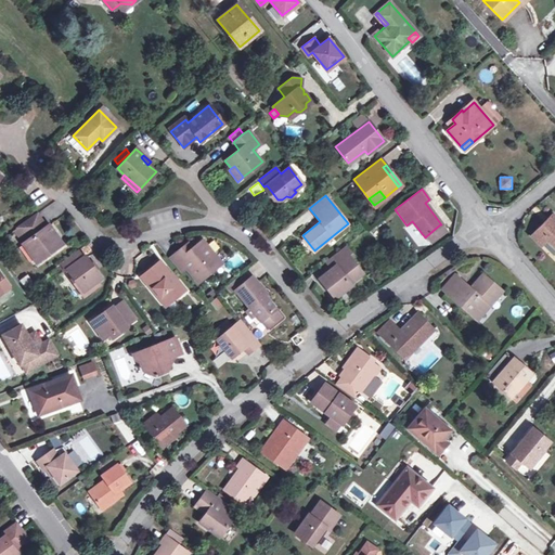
[(47,250),(49,253),(62,243),(49,223),(46,226),(36,213),(16,227),(26,240),(22,243),(34,259),(47,250)]
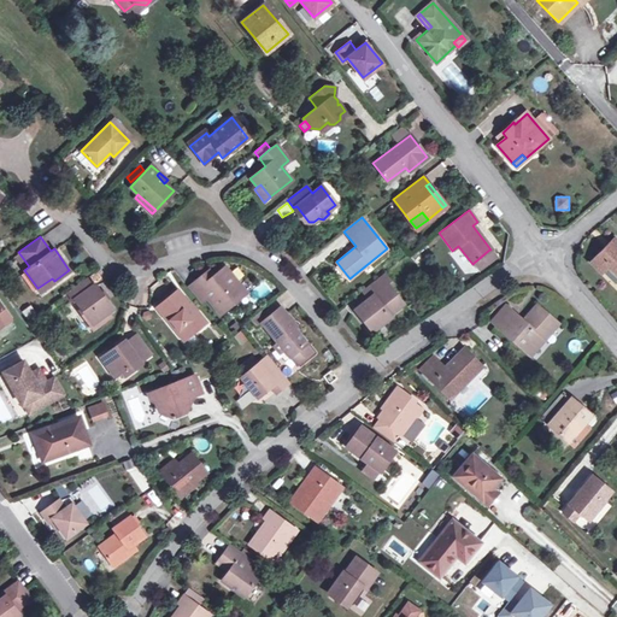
[(616,242),(613,240),(592,263),(600,271),(607,265),(616,275),(616,242)]
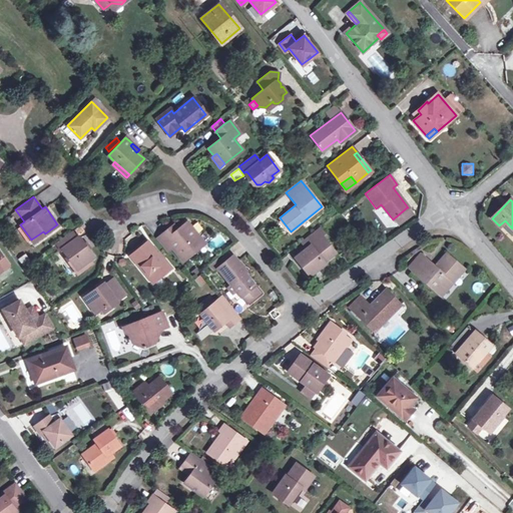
[(407,207),(394,218),(398,224),(412,213),(407,207)]
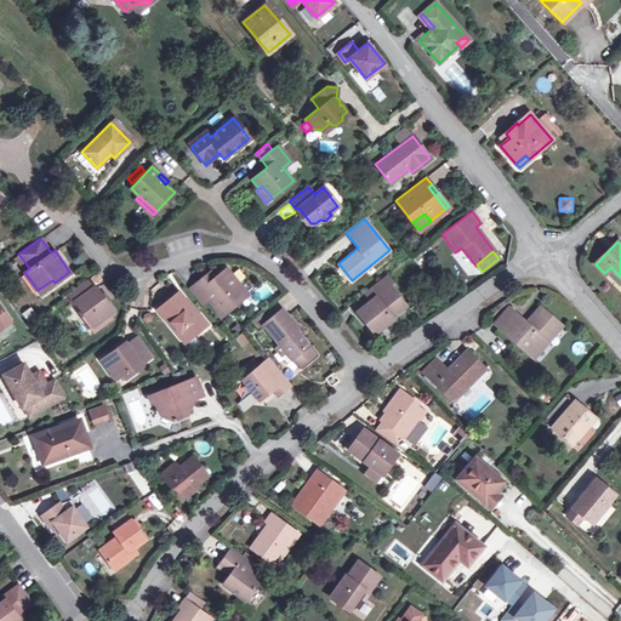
[(211,279),(206,273),(189,288),(201,303),(208,298),(221,314),(246,294),(226,268),(211,279)]
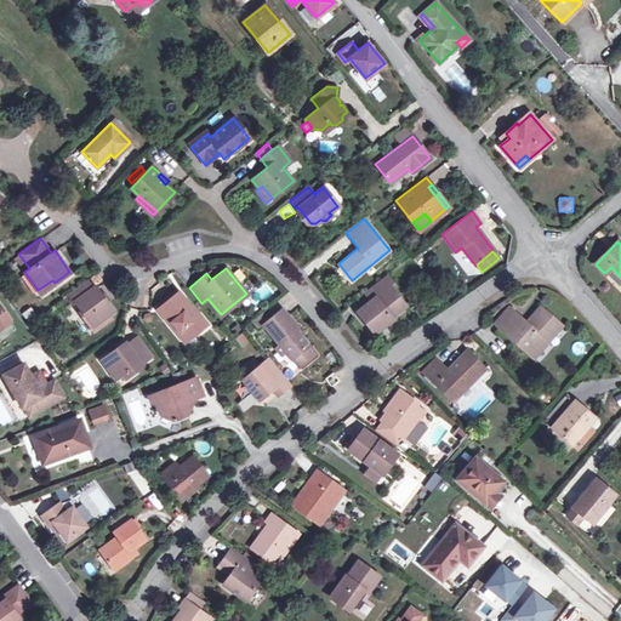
[(389,285),(393,283),(386,275),(364,292),(370,300),(364,306),(364,307),(358,313),(374,334),(393,319),(392,317),(405,306),(389,285)]
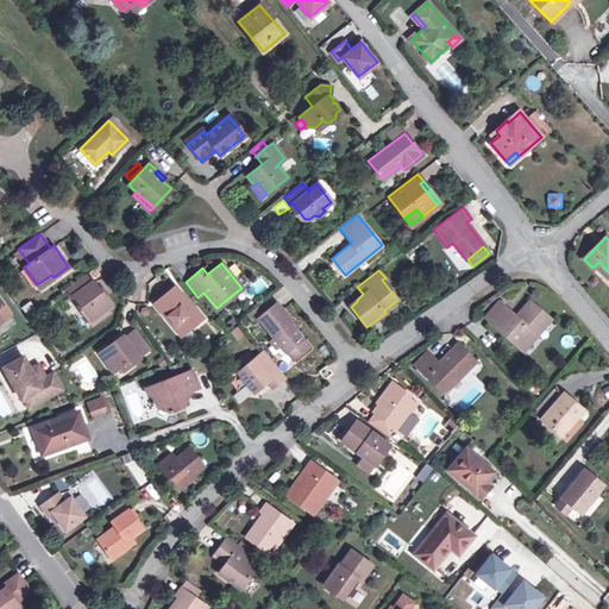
[(93,280),(90,281),(86,274),(67,288),(71,296),(74,295),(92,319),(107,308),(111,305),(93,280)]
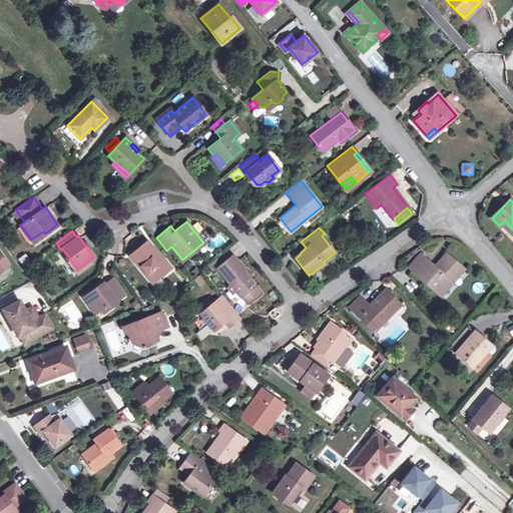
[(33,241),(45,233),(43,231),(31,239),(33,241)]
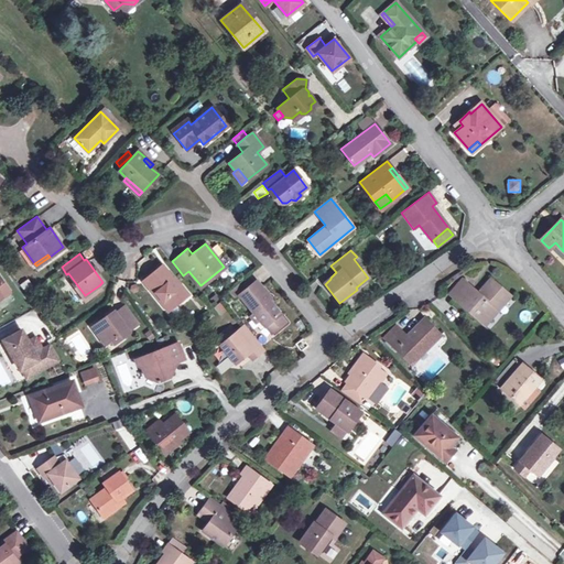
[(142,280),(153,294),(155,293),(169,310),(187,294),(180,284),(179,285),(162,264),(142,280)]
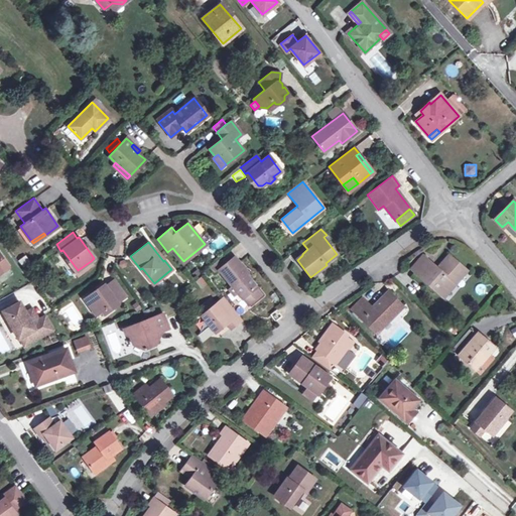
[(410,268),(414,271),(426,258),(422,254),(410,268)]
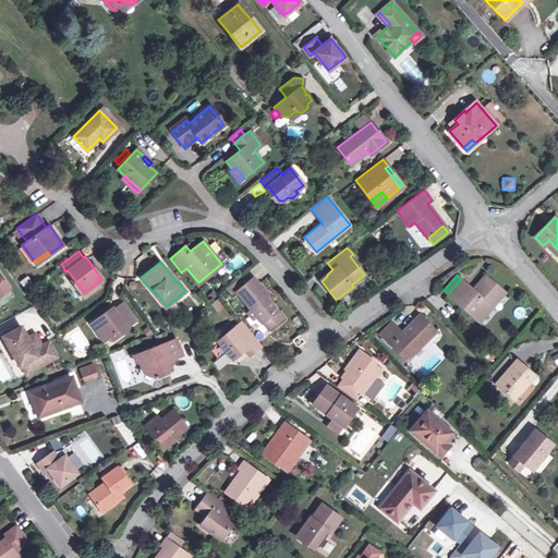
[(475,291),(461,279),(448,293),(480,320),(487,312),(484,311),(502,290),(485,276),(478,284),(480,286),(475,291)]
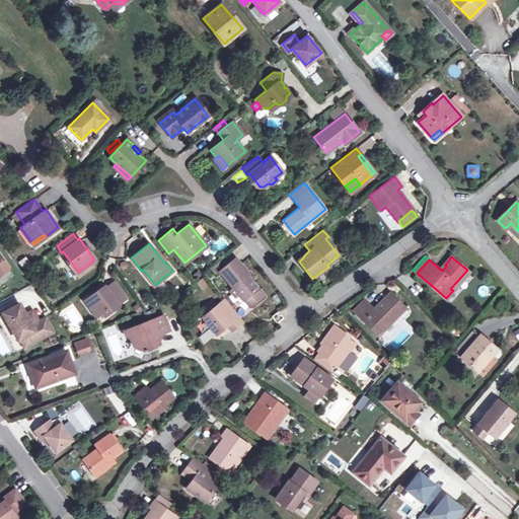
[(235,257),(224,267),(220,271),(234,288),(238,294),(243,300),(244,299),(257,288),(247,275),(248,274),(235,257)]
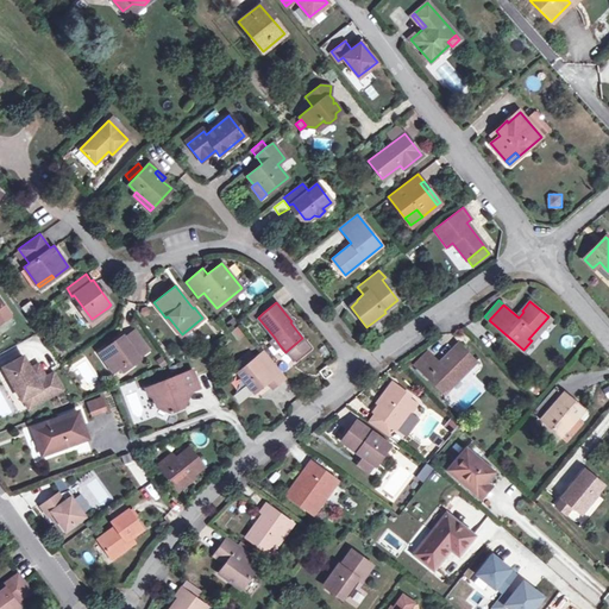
[(253,320),(258,318),(263,313),(257,306),(248,313),(253,320)]
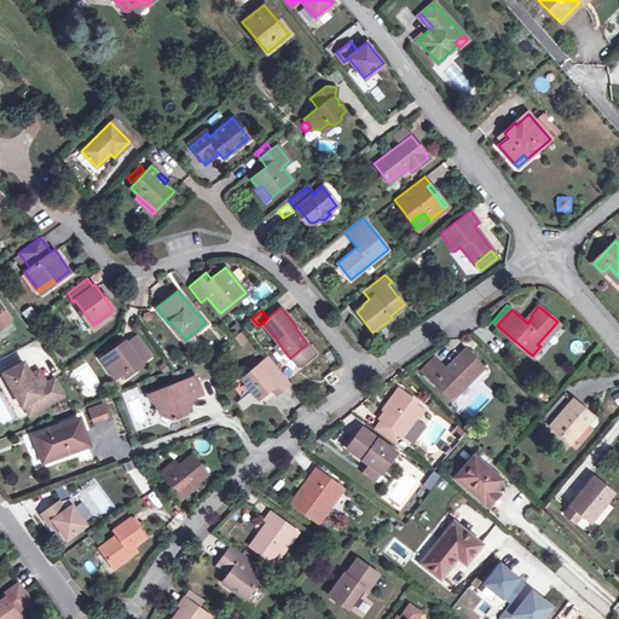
[(93,324),(96,328),(111,317),(109,313),(93,324)]
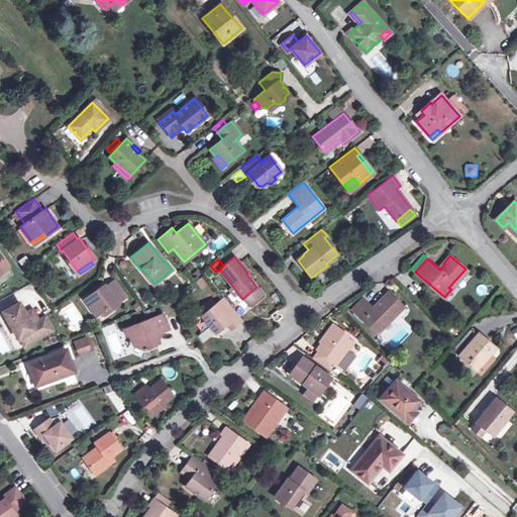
[(153,285),(154,284),(142,269),(140,270),(153,285)]
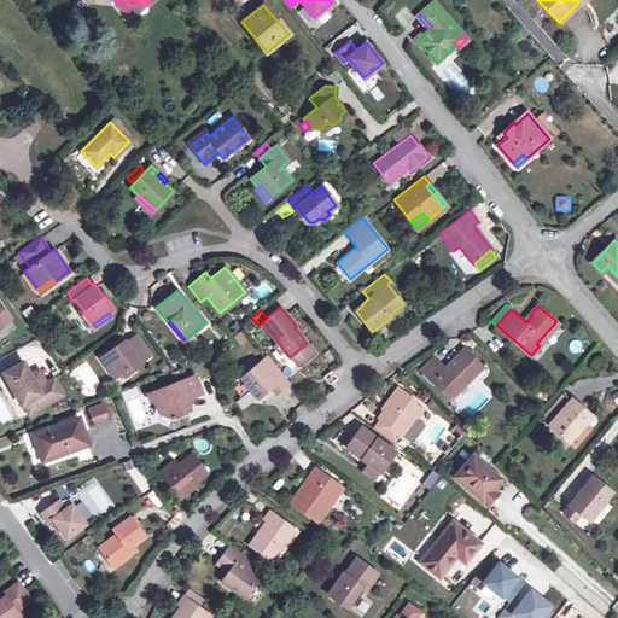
[(559,324),(557,321),(536,344),(540,345),(559,324)]
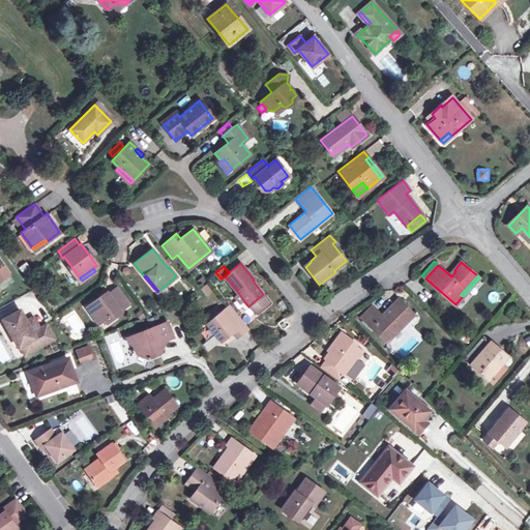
[(118,287),(115,289),(126,305),(129,303),(118,287)]
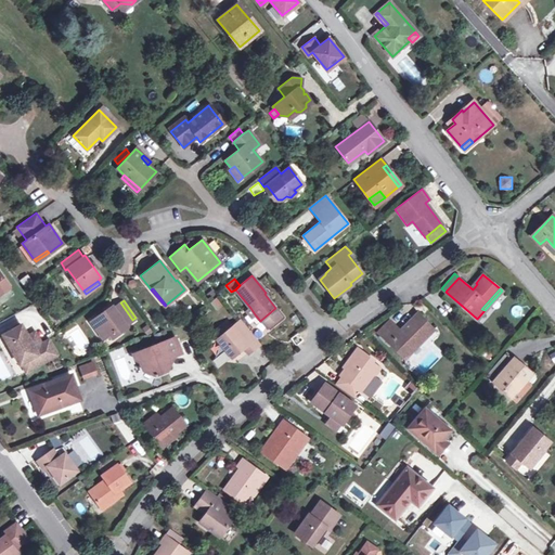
[(115,333),(132,320),(120,302),(114,307),(112,306),(90,321),(103,338),(113,332),(115,333)]
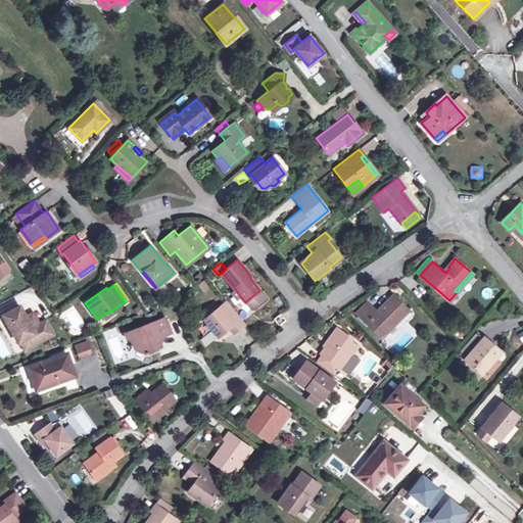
[(237,299),(240,296),(236,290),(232,293),(237,299)]
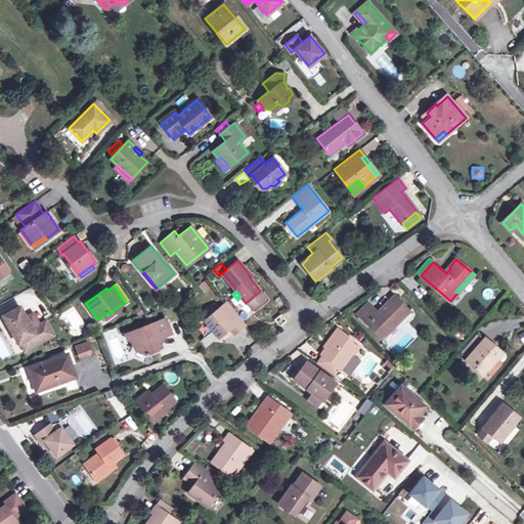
[(265,299),(260,291),(247,302),(253,309),(265,299)]
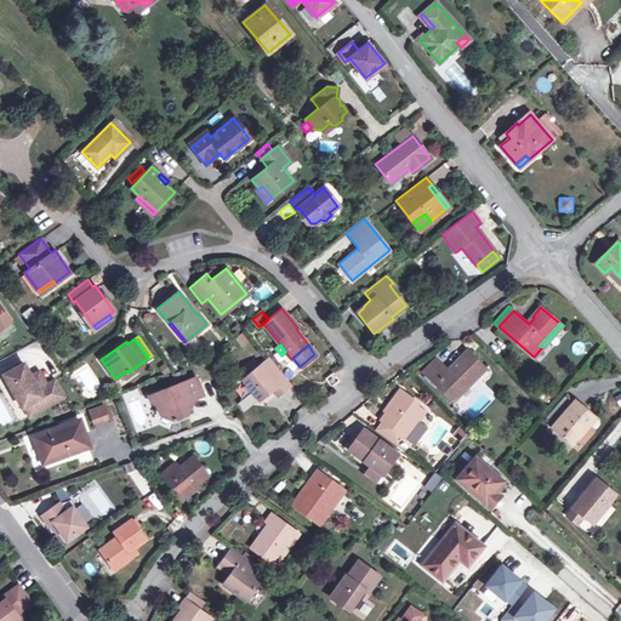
[(448,370),(442,363),(428,376),(436,383),(440,379),(457,396),(485,368),(467,351),(448,370)]
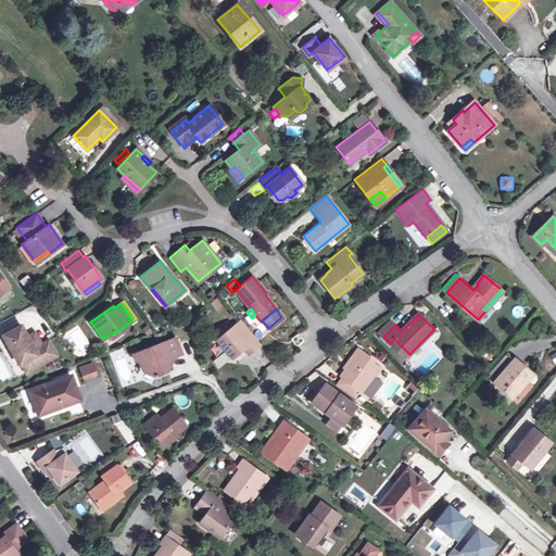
[(378,331),(383,337),(395,325),(390,319),(378,331)]
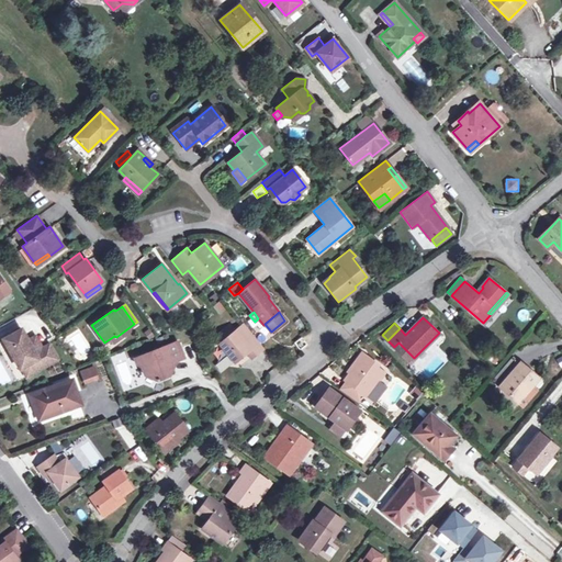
[(245,352),(250,358),(262,348),(243,324),(220,343),(234,361),(245,352)]
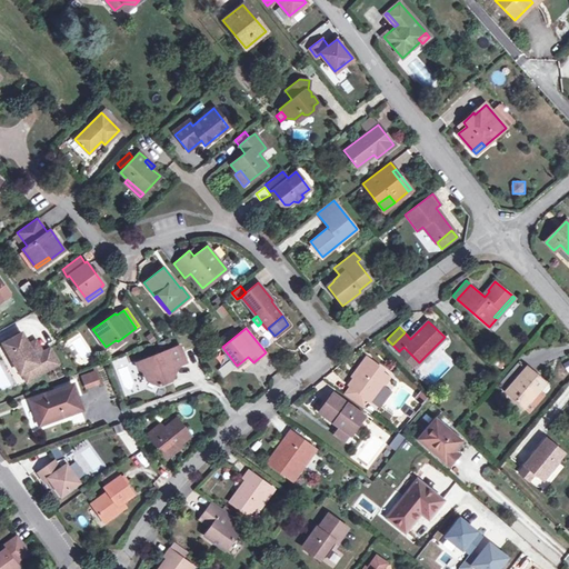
[(20,332),(2,342),(19,372),(21,371),(37,362),(41,370),(49,367),(41,351),(33,356),(27,343),(20,332)]
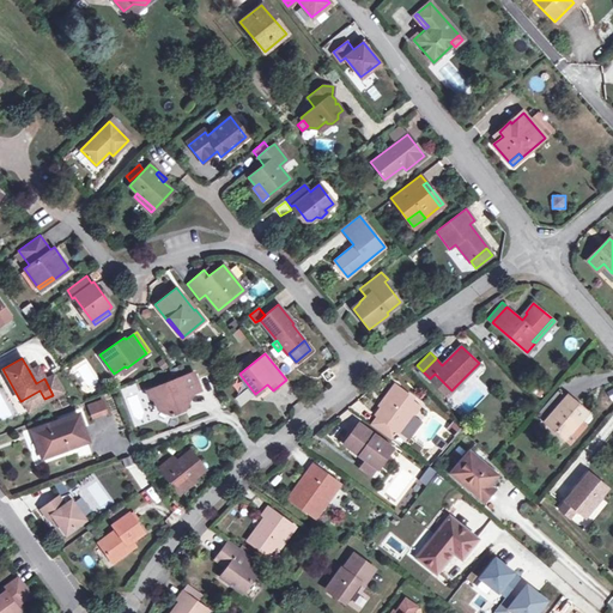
[(37,366),(29,370),(36,383),(44,378),(37,366)]
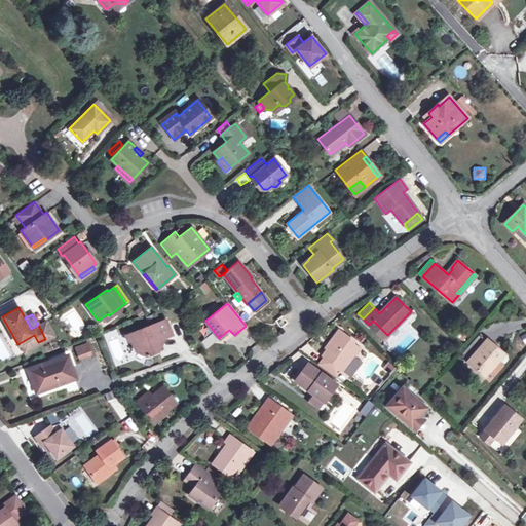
[(280,328),(287,323),(283,315),(275,322),(280,328)]
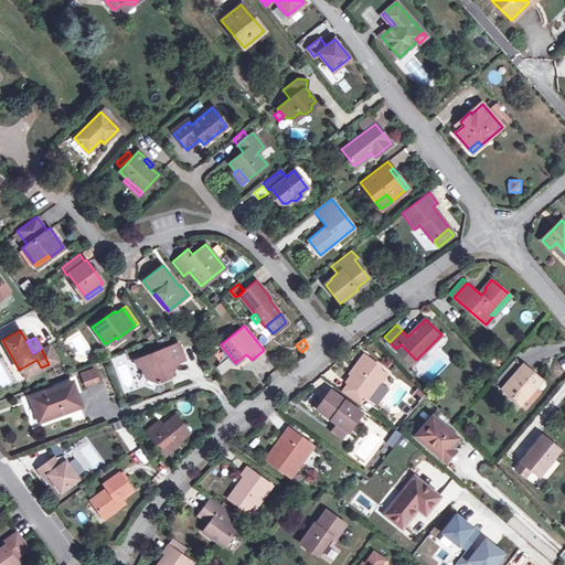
[(179,342),(135,359),(137,364),(141,368),(145,376),(158,381),(169,376),(172,372),(170,368),(171,364),(184,359),(179,342)]
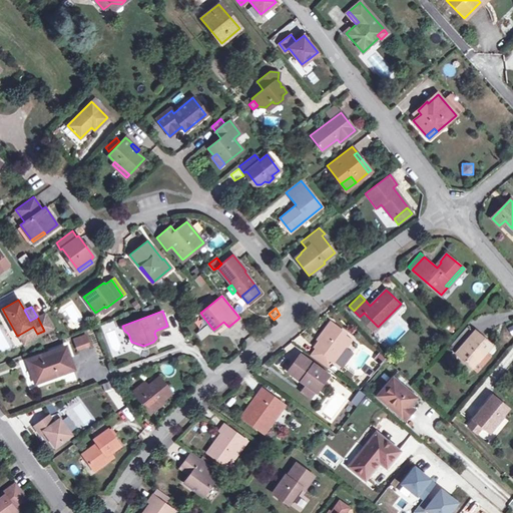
[(374,330),(378,327),(364,313),(360,317),(374,330)]
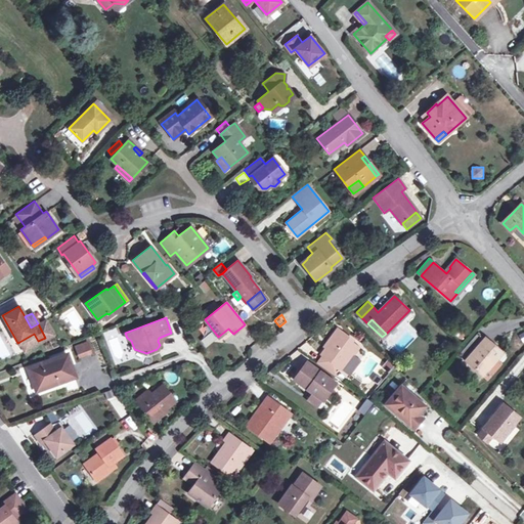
[(44,320),(38,323),(45,338),(52,334),(44,320)]
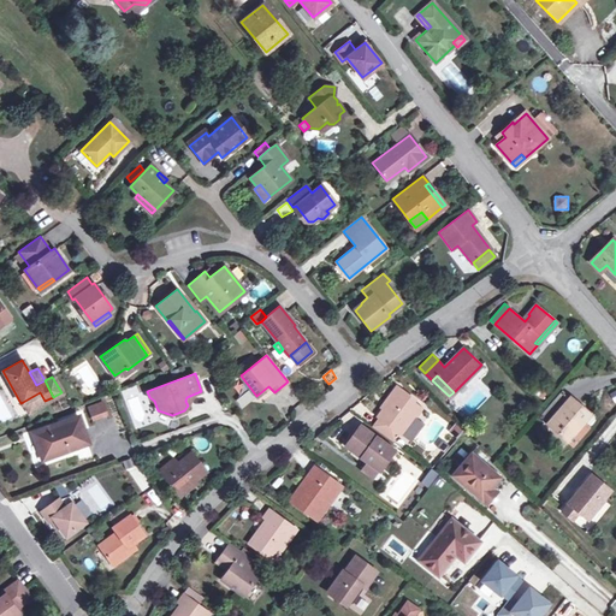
[(378,416),(379,418),(373,426),(392,438),(398,432),(401,434),(420,408),(406,397),(407,395),(395,386),(384,402),(386,404),(378,416)]
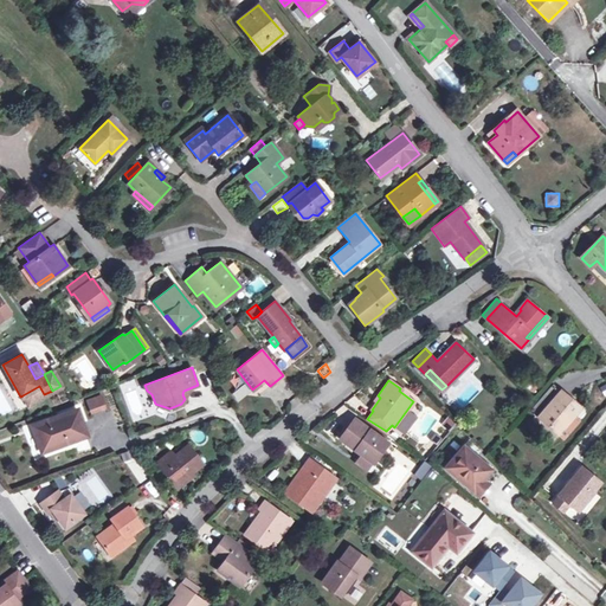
[(39,386),(23,395),(27,404),(44,394),(39,386)]
